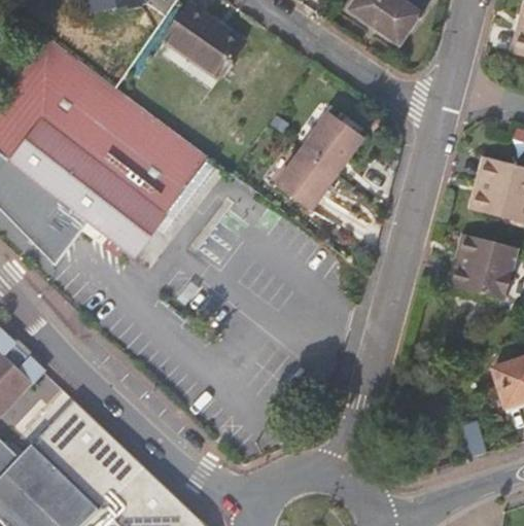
[(421,18),(395,0),(358,0),(349,13),(399,47),(421,18)]
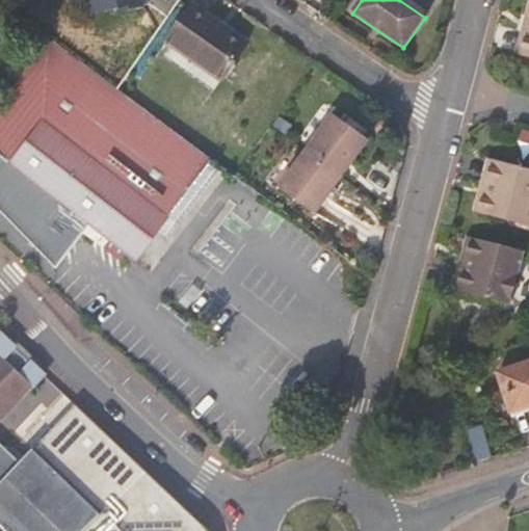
[(244,46),(188,8),(164,45),(219,81),(244,46)]
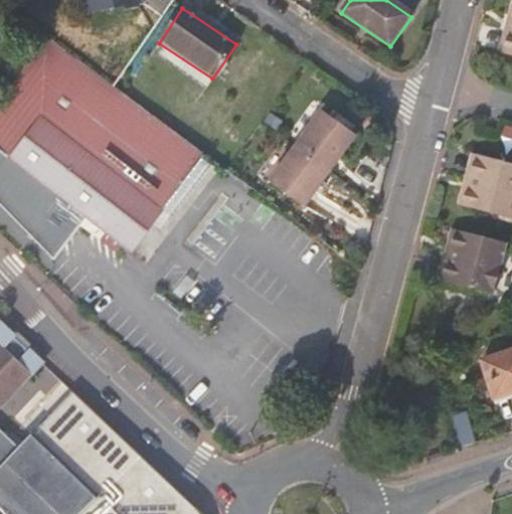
[(511,38),(511,18),(509,17),(501,50),(509,52),(511,38)]
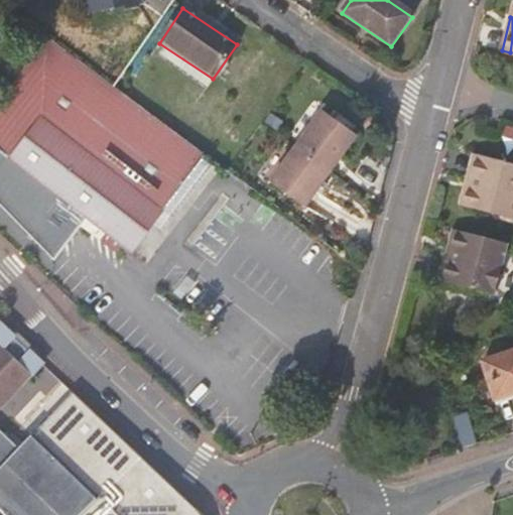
[(45,38),(0,97),(0,207),(53,264),(84,226),(121,254),(123,251),(129,256),(203,155),(45,38)]
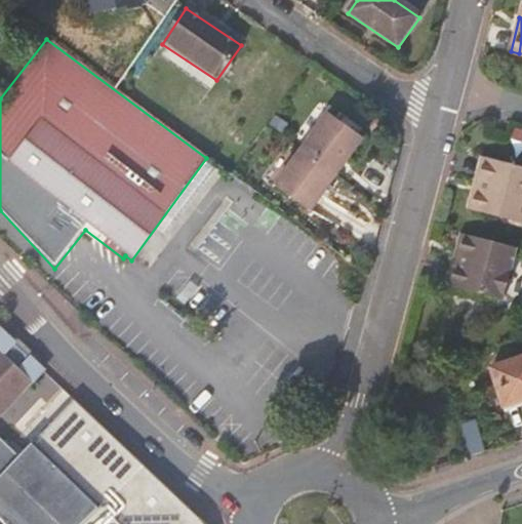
[(358,138),(325,115),(274,189),(306,211),(358,138)]
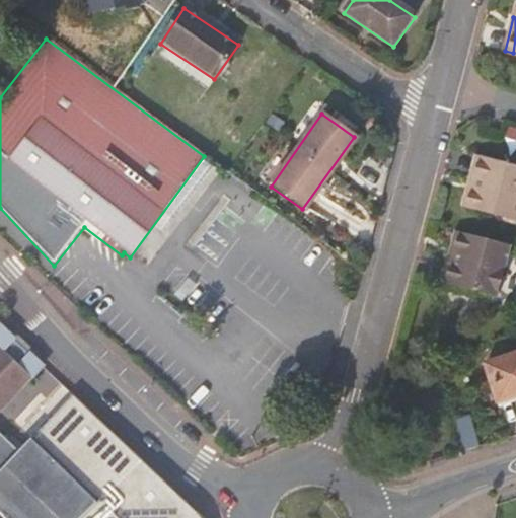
[(474,190),(483,155),(473,153),(465,187),(474,190)]
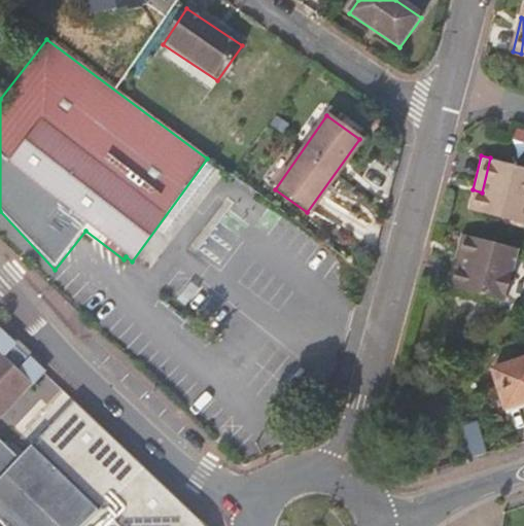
[(523,221),(523,166),(490,158),(482,193),(473,189),(468,208),(523,222),(523,221)]
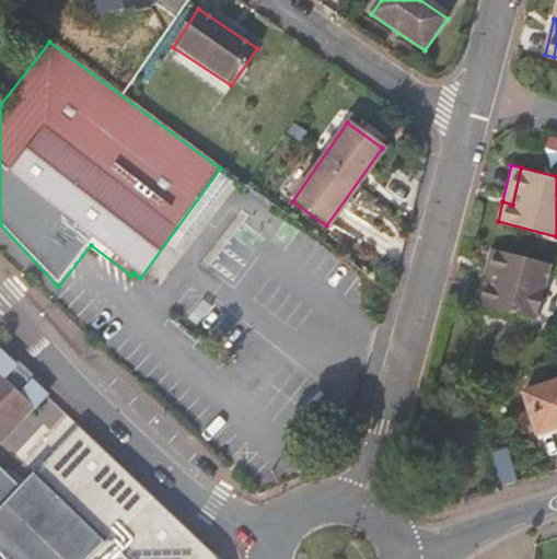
[(549,264),(490,248),(485,270),(494,272),(485,307),(535,321),(549,264)]
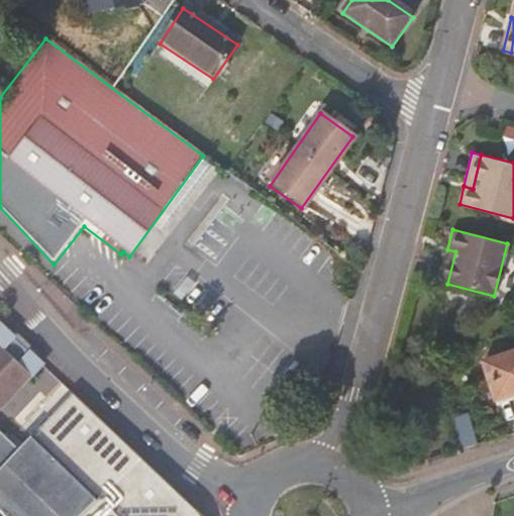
[(455,251),(447,249),(438,282),(447,284),(455,251)]
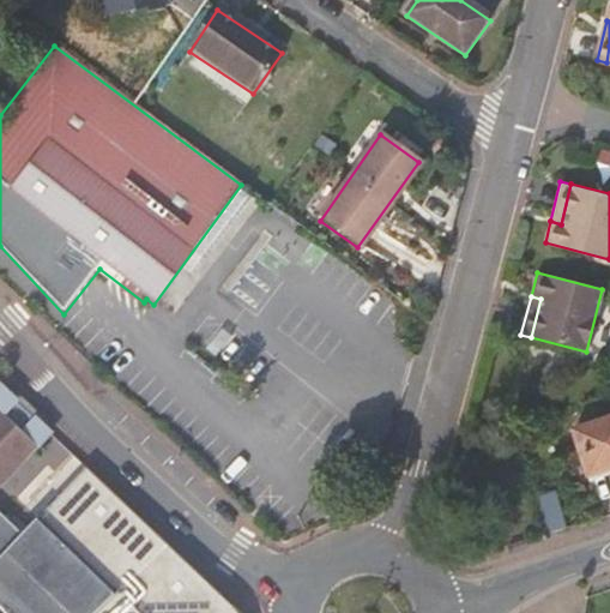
[(92,612),(114,590),(32,514),(16,532),(0,516),(0,480),(32,446),(29,443),(18,432),(28,422),(34,416),(7,391),(0,398),(0,606),(7,612),(92,612)]
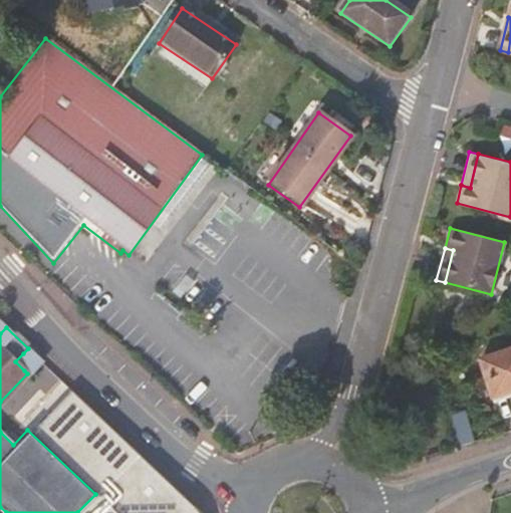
[(15,361),(24,370),(31,361),(23,353),(15,361)]
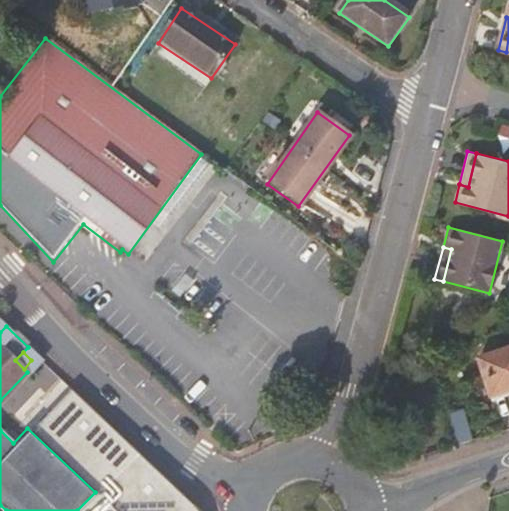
[(508,355),(476,366),(488,403),(508,396),(508,355)]
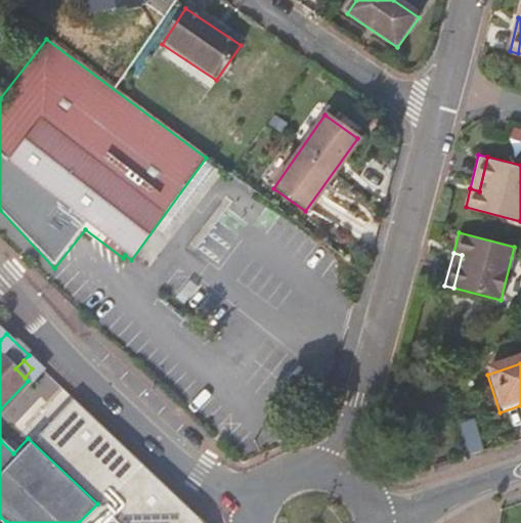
[(72,400),(28,438),(97,504),(79,522),(204,522),(202,518),(72,400)]
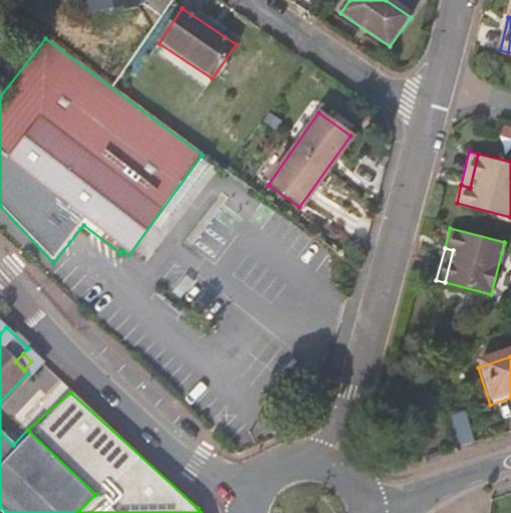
[(463,448),(478,444),(470,412),(456,416),(463,448)]
